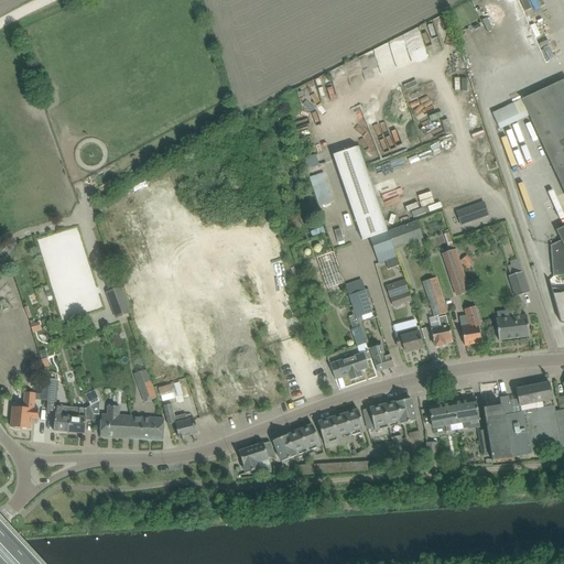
[(563,79),(538,91),(521,99),(529,116),(544,149),(563,193),(563,79)]
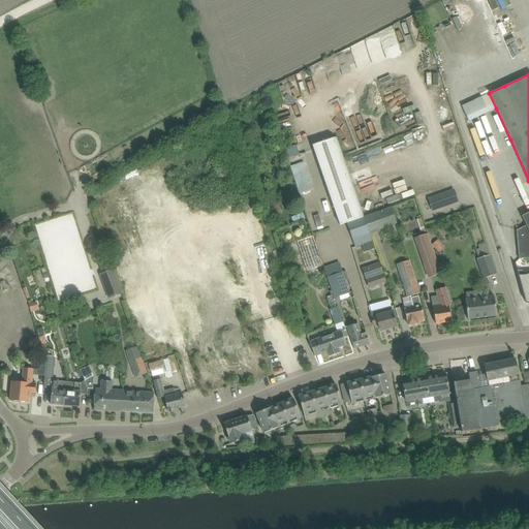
[(487,95),(462,104),(468,121),(493,112),(488,98),(487,95)]
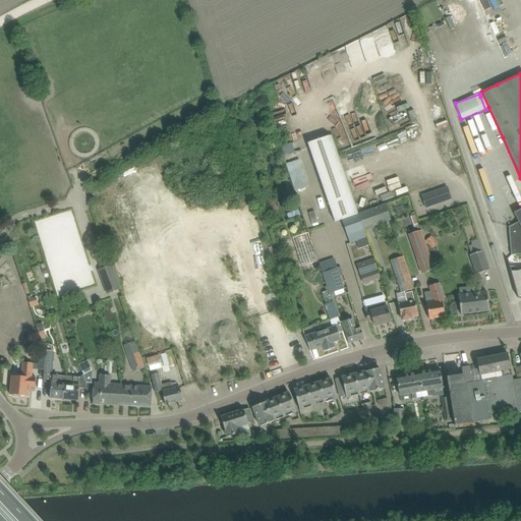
[(328,136),(307,143),(334,222),(341,219),(342,219),(354,215),(328,136)]
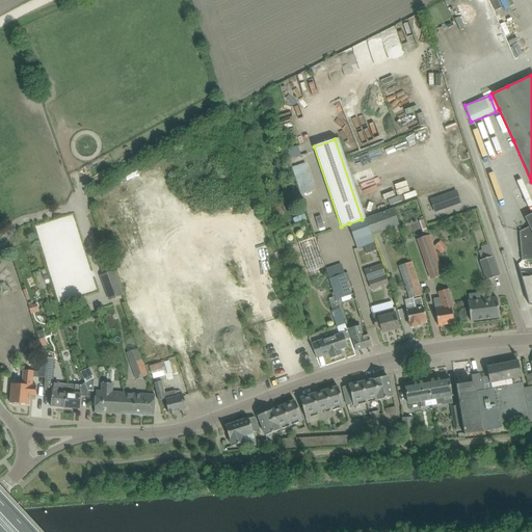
[(306,162),(290,167),(299,195),(315,190),(306,162)]
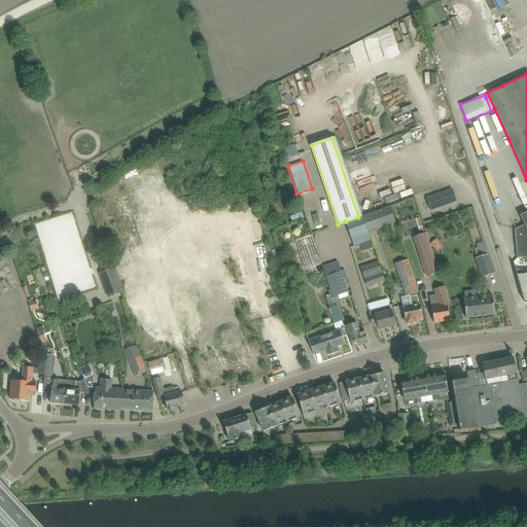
[(508,174),(517,200),(526,197),(517,171),(508,174)]
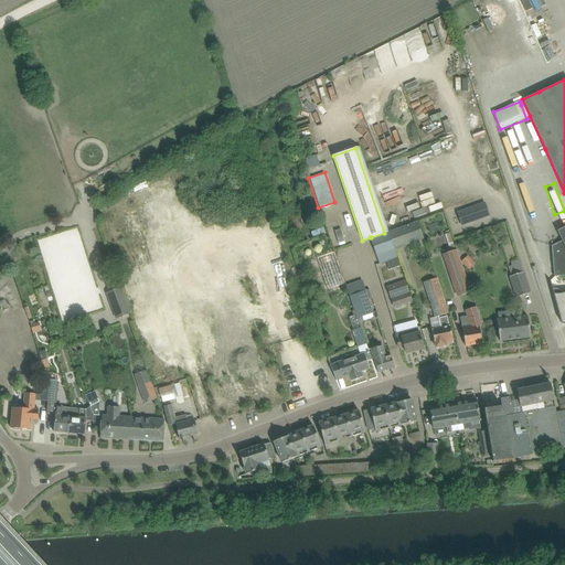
[(308,204),(299,208),(301,213),(315,210),(311,194),(305,195),(308,204)]
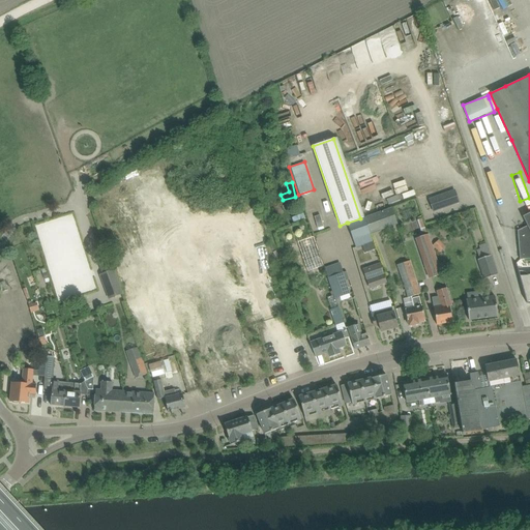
[(454,190),(429,199),(433,212),(459,203),(454,190)]
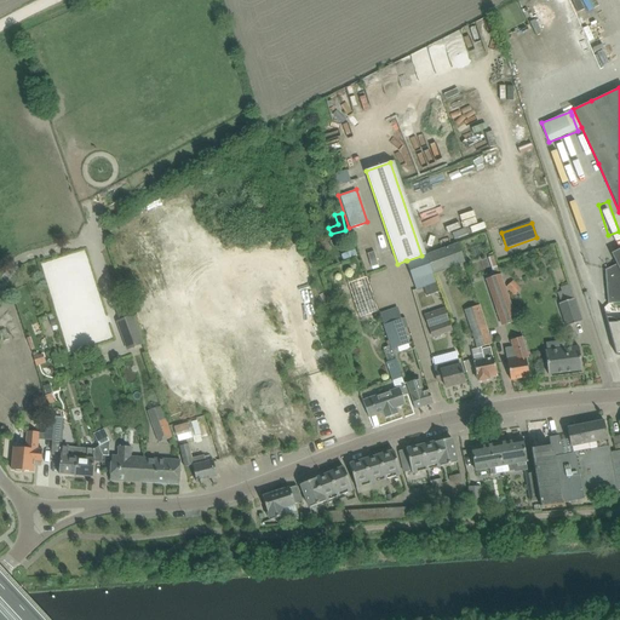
[(458,244),(426,253),(432,273),(464,263),(458,244)]
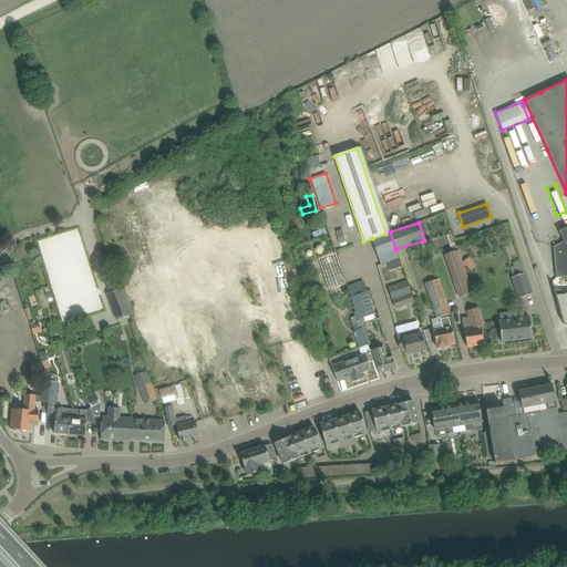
[(566,227),(558,232),(564,241),(554,247),(556,278),(566,277),(566,227)]
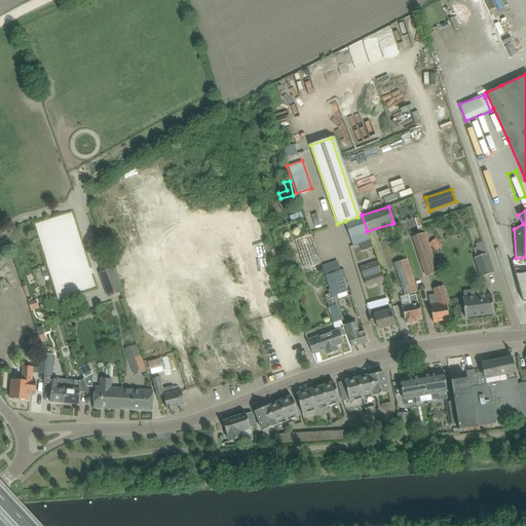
[(314,227),(323,224),(318,213),(310,216),(314,227)]
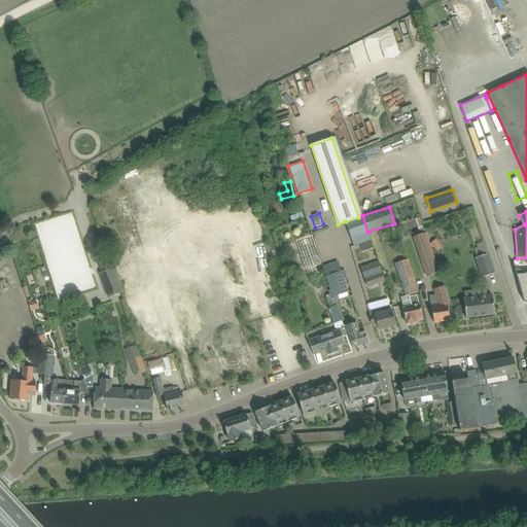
[(346,221),(345,221),(351,238),(367,232),(362,215),(358,217),(346,221)]
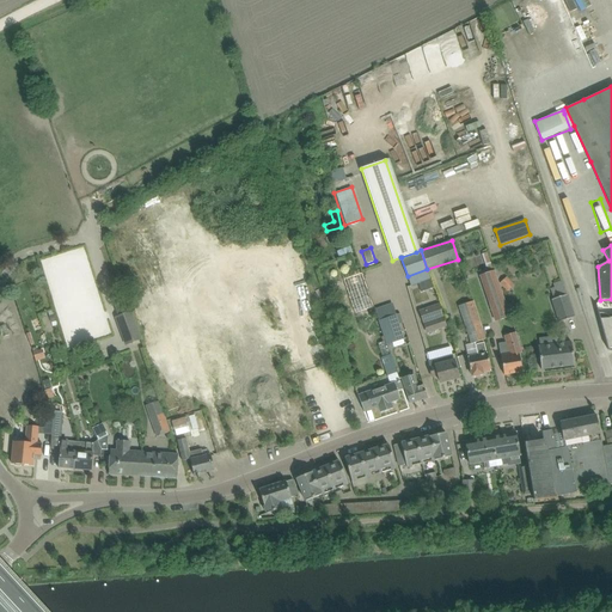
[(427,269),(408,276),(410,286),(417,283),(421,292),(434,288),(427,269)]
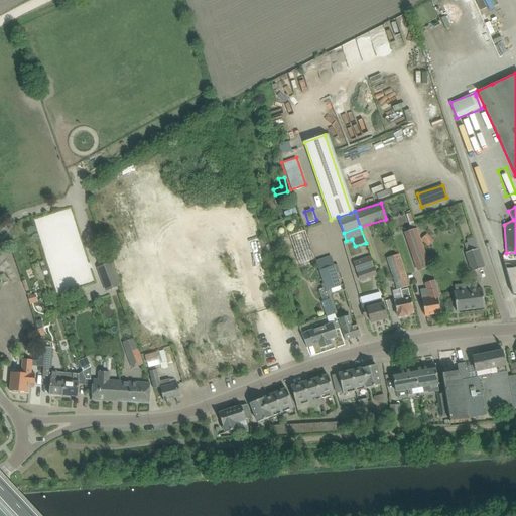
[(430,267),(417,228),(403,232),(417,271),(430,267)]
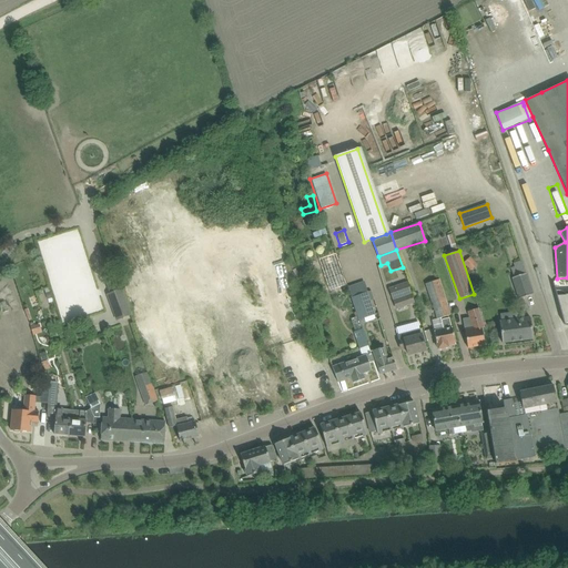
[(511,279),(519,300),(533,294),(526,274),(525,274),(520,260),(513,263),(514,266),(510,267),(514,277),(511,279)]
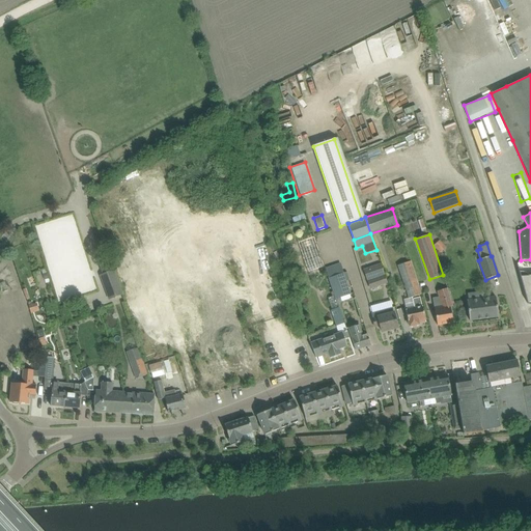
[(419,287),(415,276),(410,261),(397,266),(408,299),(421,295),(419,287)]
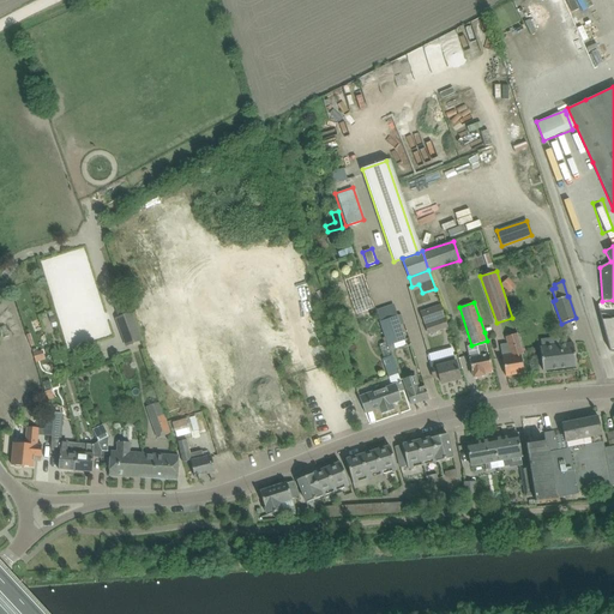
[(420,312),(427,335),(447,327),(440,305),(420,312)]
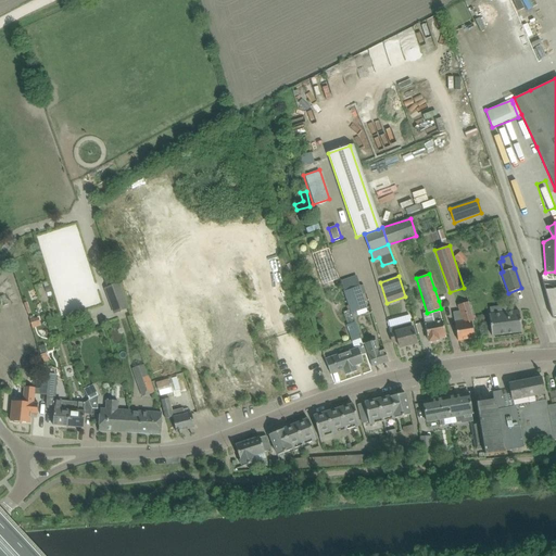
[(356,286),(354,278),(341,282),(351,314),(367,308),(359,285),(356,286)]
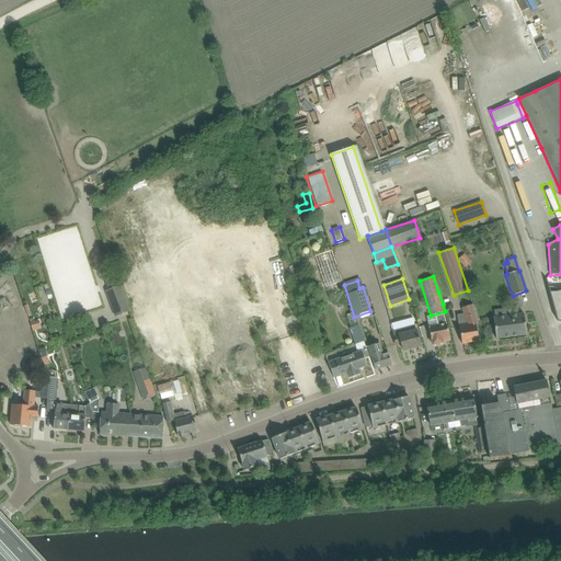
[(104,290),(114,317),(129,311),(119,285),(104,290)]
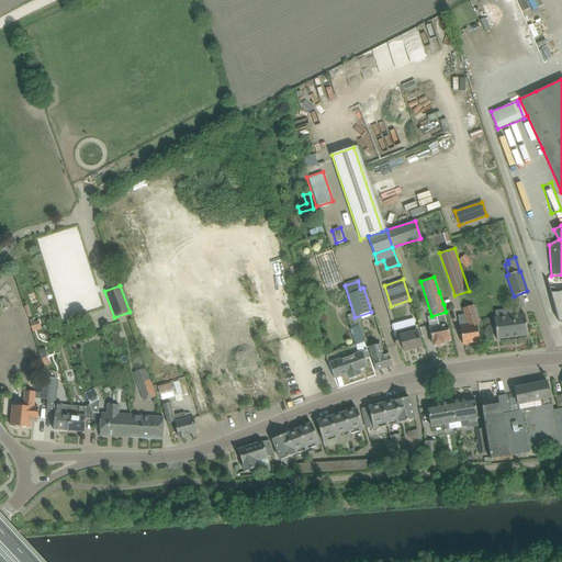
[(558,322),(559,322),(560,323),(561,323),(561,322),(561,291),(559,292),(559,293),(550,293),(558,321),(558,322)]
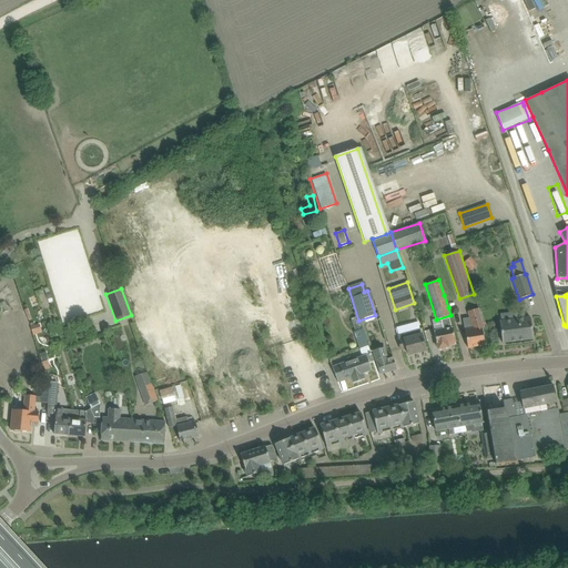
[(484,328),(480,317),(478,308),(467,312),(470,321),(464,322),(465,332),(467,348),(485,345),(484,340),(482,328),(484,328)]
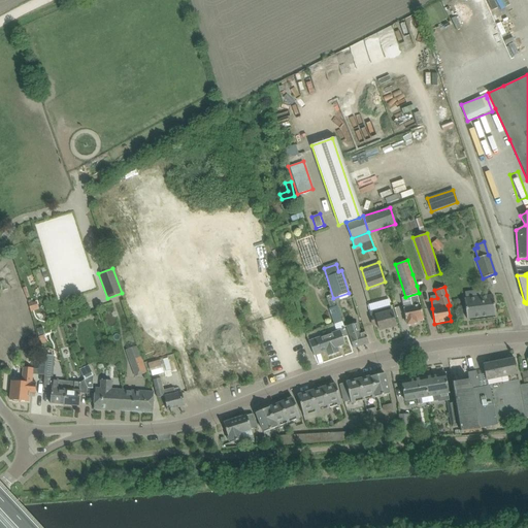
[(464,299),(464,302),(466,319),(495,316),(493,295),(464,299)]
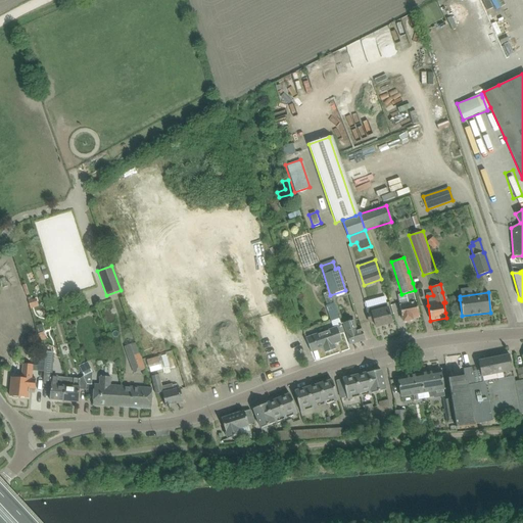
[(405,322),(405,323),(412,322),(411,321),(413,320),(412,316),(419,315),(417,302),(415,302),(414,293),(407,294),(408,303),(400,304),(402,322),(405,322)]
